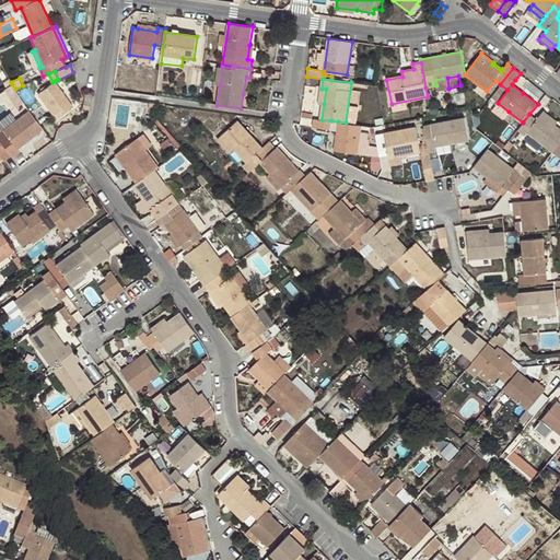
[(526,89),(515,80),(512,84),(523,93),(526,89)]
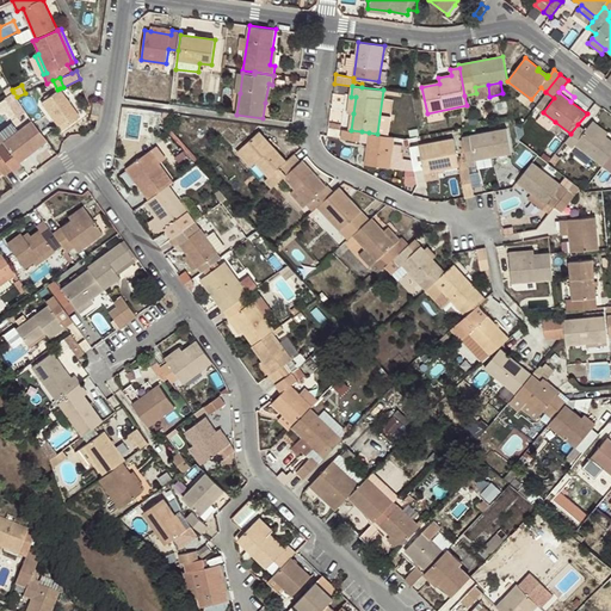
[(80,117),(60,88),(42,103),(62,130),(80,117)]
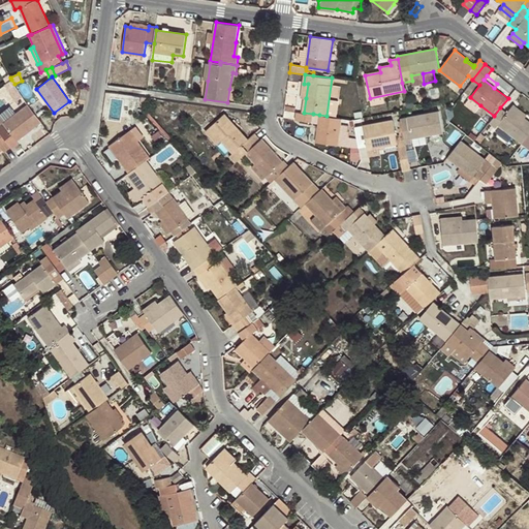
[(14,84),(11,80),(6,84),(9,89),(14,84)]
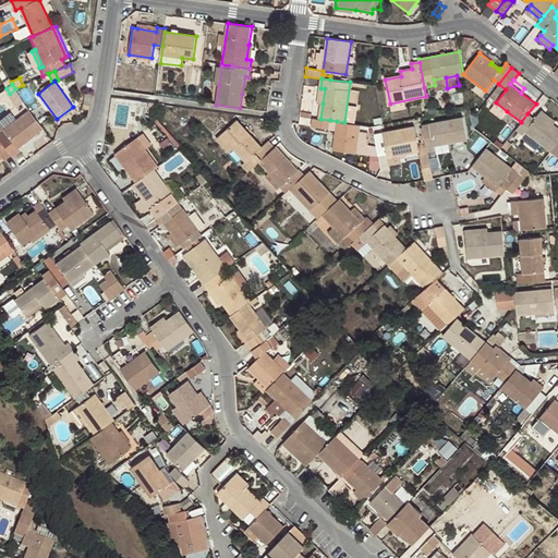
[(507,111),(496,102),(492,108),(502,117),(507,111)]
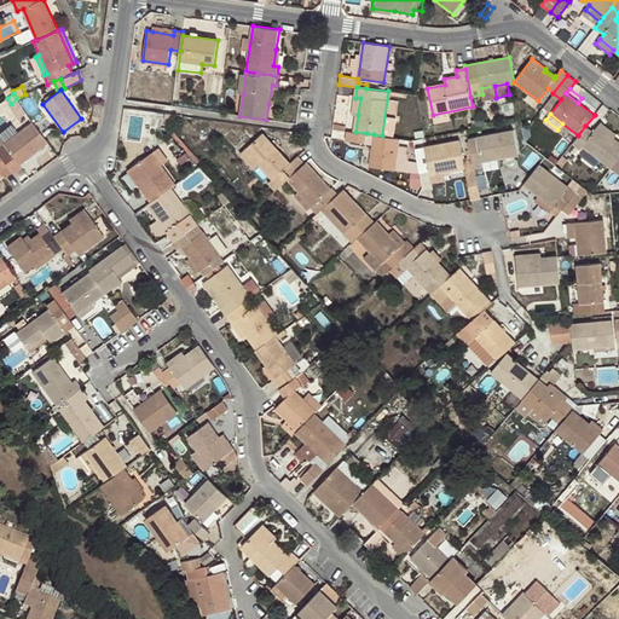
[(34,154),(48,143),(33,121),(0,145),(0,156),(12,173),(13,174),(22,168),(19,165),(34,154)]
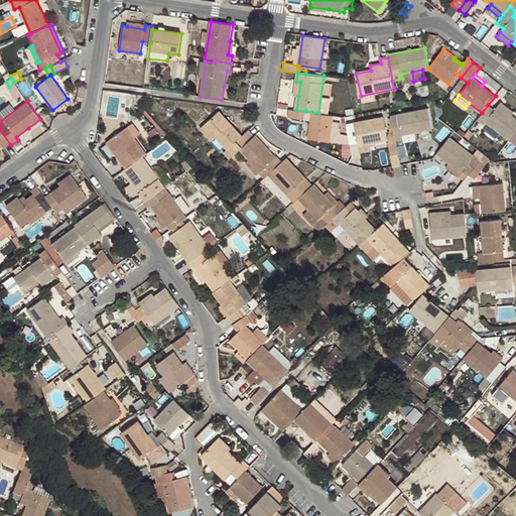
[(499,106),(512,116),(515,112),(501,101),(499,106)]
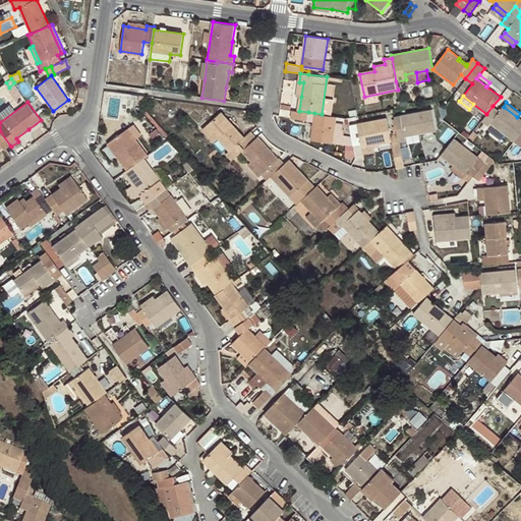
[(172,137),(141,106),(141,111),(168,140),(172,137)]
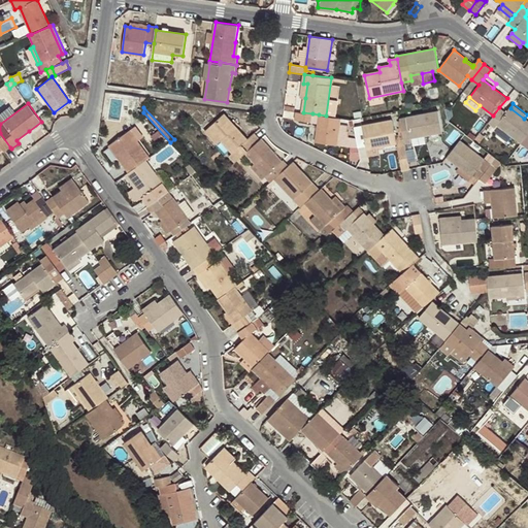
[(499,107),(493,116),(488,123),(495,129),(498,125),(522,143),(525,137),(527,133),(527,122),(524,119),(510,108),(506,113),(499,107)]
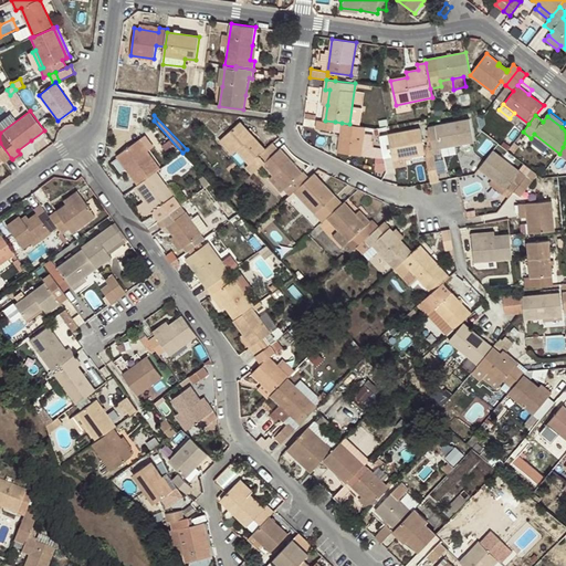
[(432,143),(435,155),(442,154),(441,148),(460,145),(474,142),(470,119),(429,127),(430,128),(432,143)]
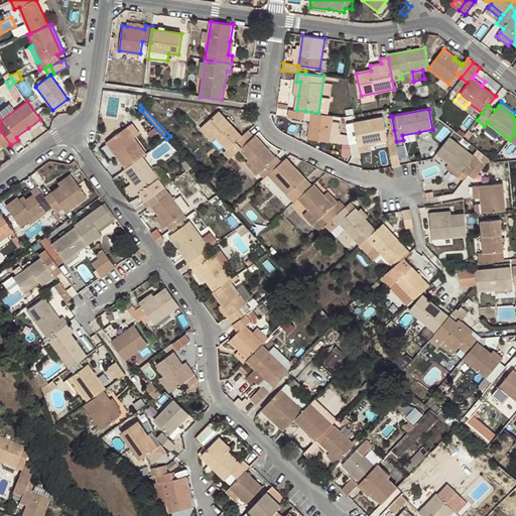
[(305,111),(296,110),(289,110),(288,117),(303,119),(304,119),(305,111)]
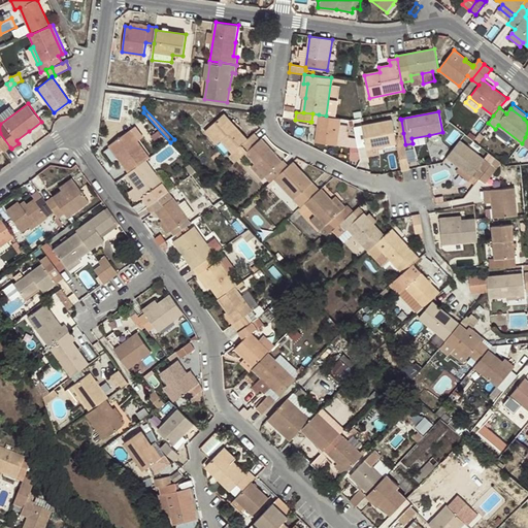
[(229,157),(235,163),(245,154),(260,140),(254,133),(248,138),(224,113),(208,128),(221,141),(232,153),(229,157)]
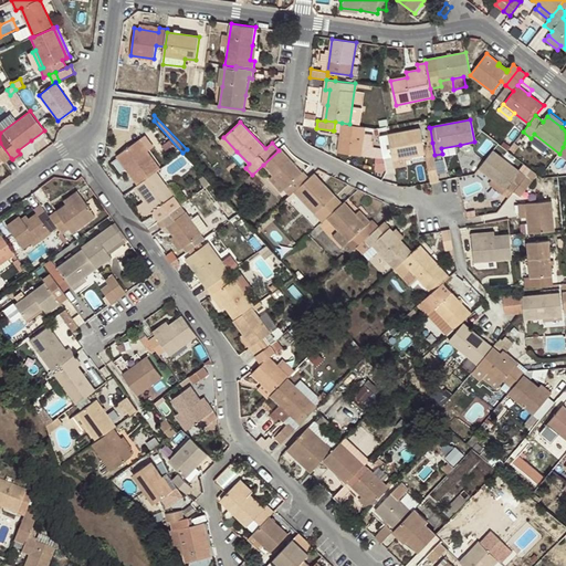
[(365,129),(366,126),(349,124),(342,123),(341,132),(339,140),(337,154),(369,157),(374,130),(365,129)]
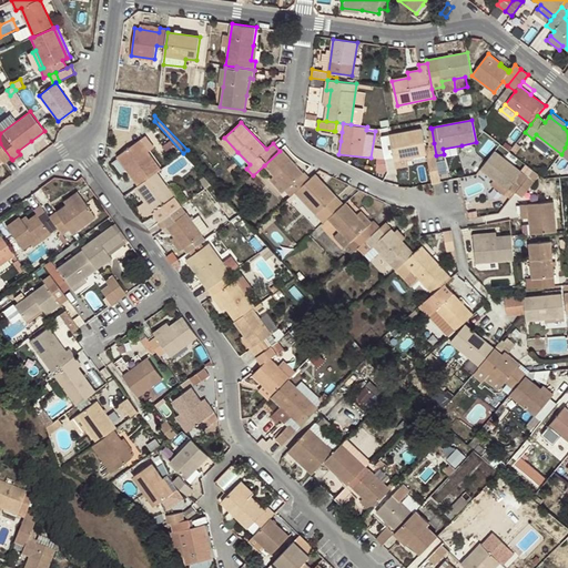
[(433,183),(442,182),(436,155),(434,143),(428,144),(426,145),(423,129),(389,135),(394,160),(412,156),(427,154),(433,183)]
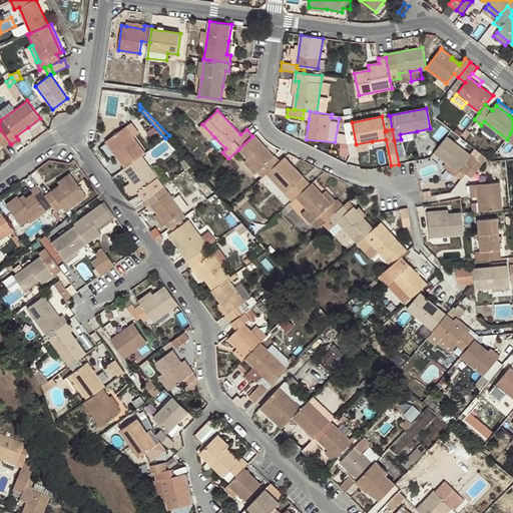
[(303,118),(302,118),(301,126),(308,127),(309,119),(303,118)]
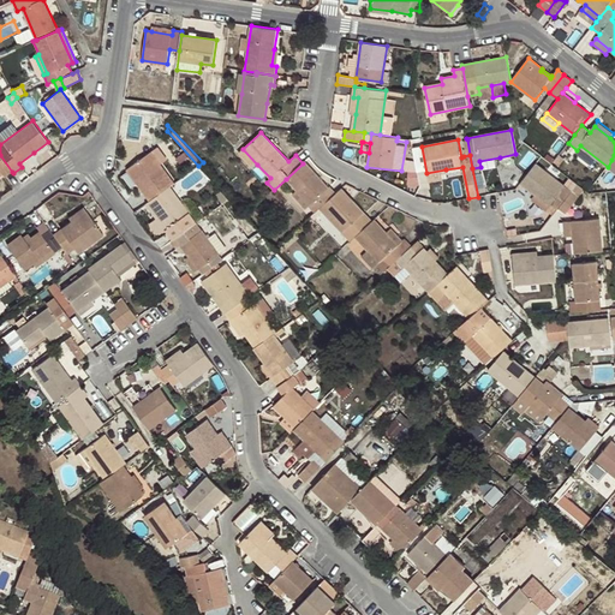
[(252,169),(257,165),(243,149),(238,154),(252,169)]
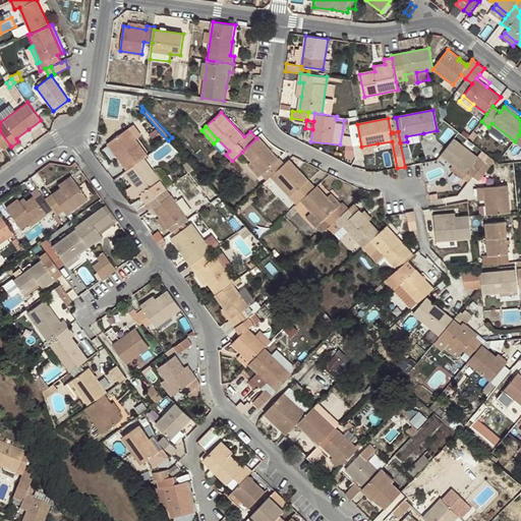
[(146,158),(148,156),(128,128),(108,143),(116,154),(118,153),(124,162),(122,164),(127,171),(146,158)]
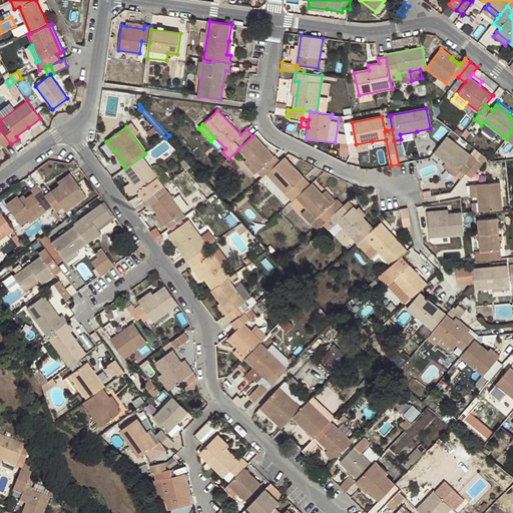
[(16,136),(18,139),(30,130),(28,127),(16,136)]
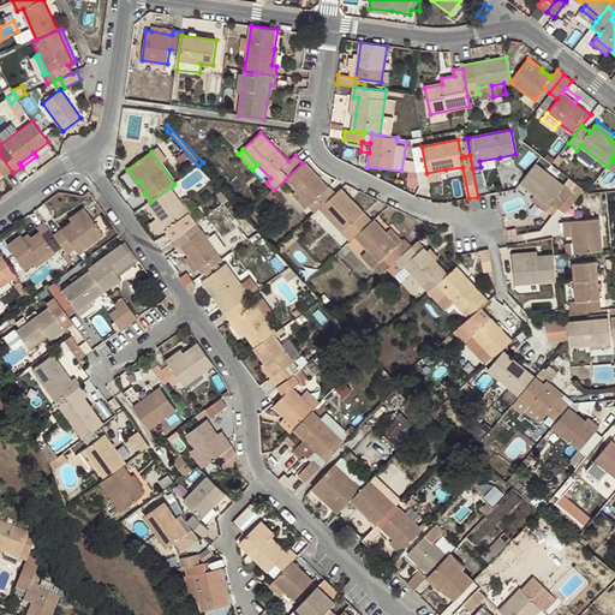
[(0,175),(3,174),(5,177),(12,172),(0,155),(0,175)]
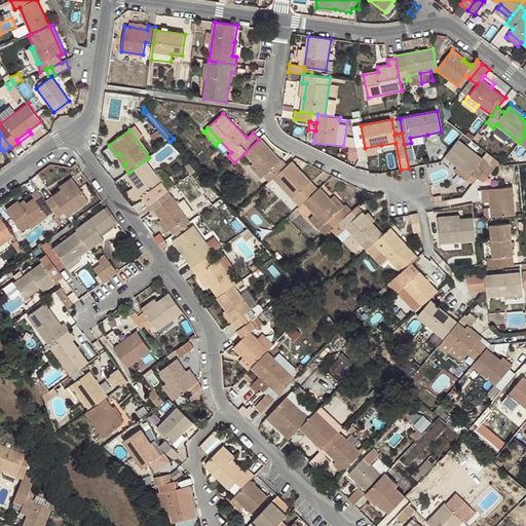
[(479,133),(474,139),(479,142),(484,136),(479,133)]
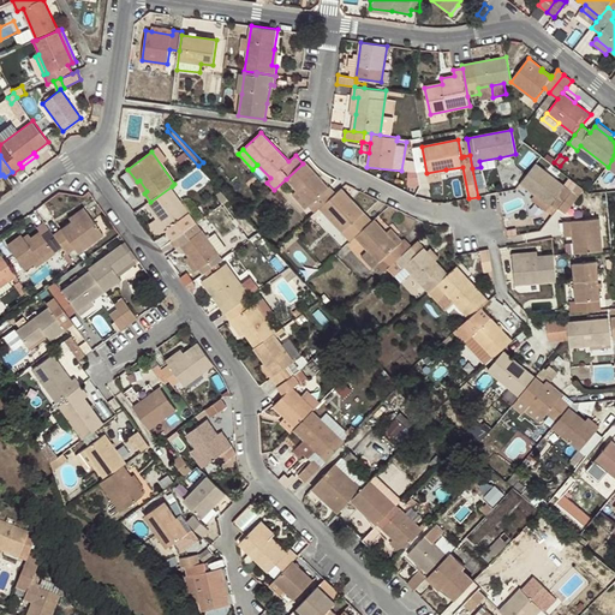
[(318,175),(305,161),(303,163),(286,179),(297,191),(310,206),(316,213),(320,208),(336,193),(330,187),(329,187),(323,181),(318,175)]
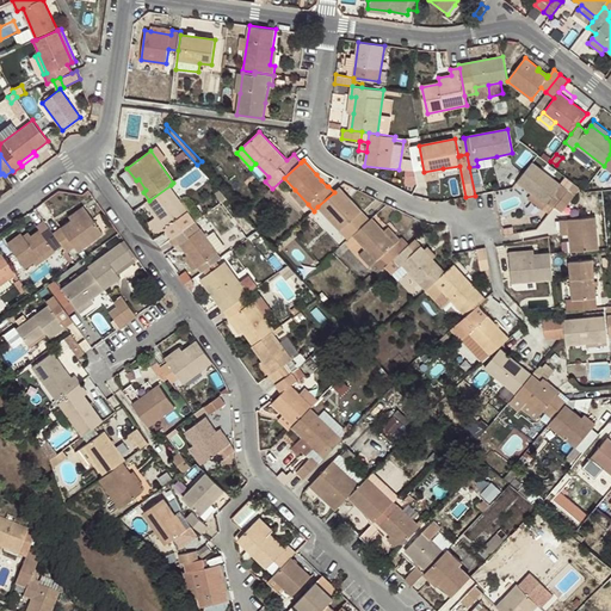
[(555,208),(569,190),(532,162),(517,183),(531,193),(547,205),(548,203),(555,208)]
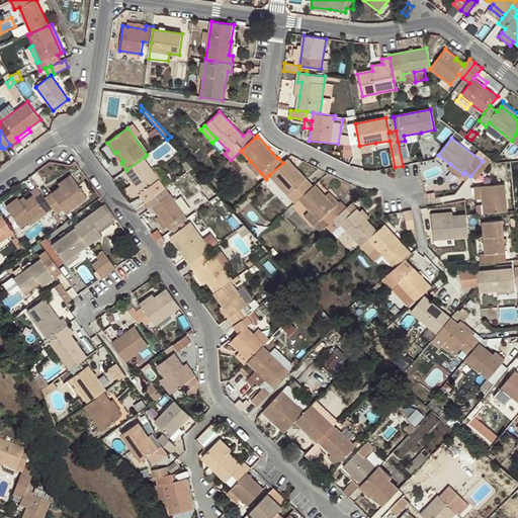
[(375,143),(359,146),(360,155),(373,152),(372,148),(376,147),(375,143)]
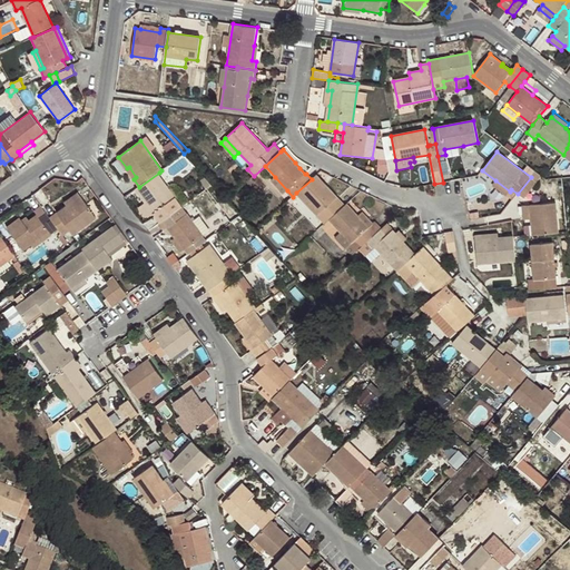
[(129,167),(127,168),(134,179),(136,177),(129,167)]
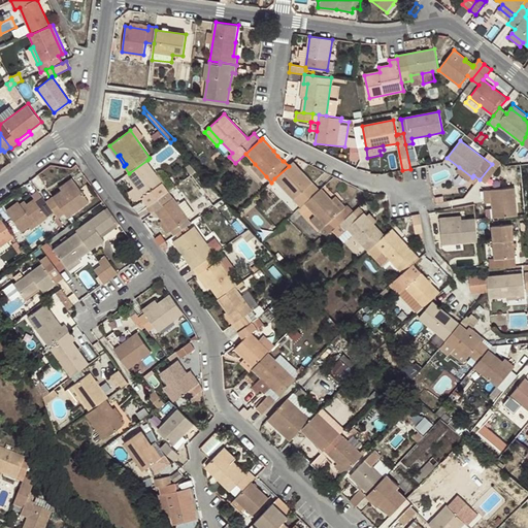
[(497,169),(501,163),(495,158),(492,164),(497,169)]
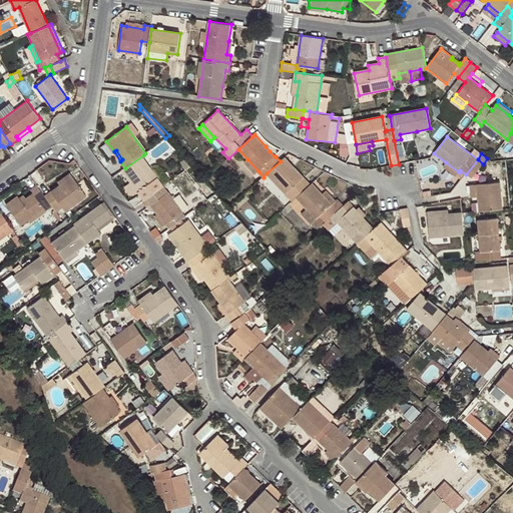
[(125,168),(122,170),(132,184),(134,182),(141,192),(139,194),(144,201),(162,187),(165,185),(143,155),(125,168)]
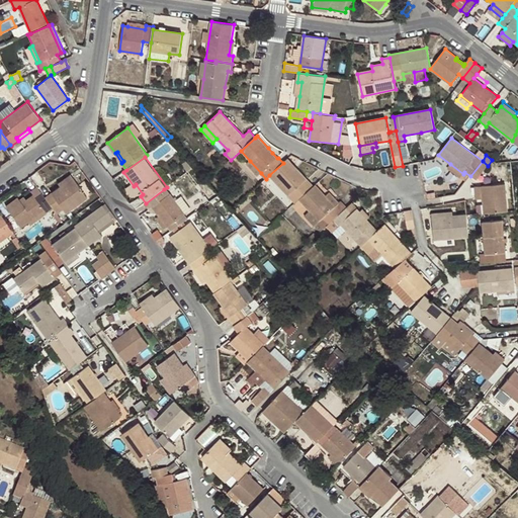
[(296,168),(287,159),(285,161),(293,170),(296,168)]
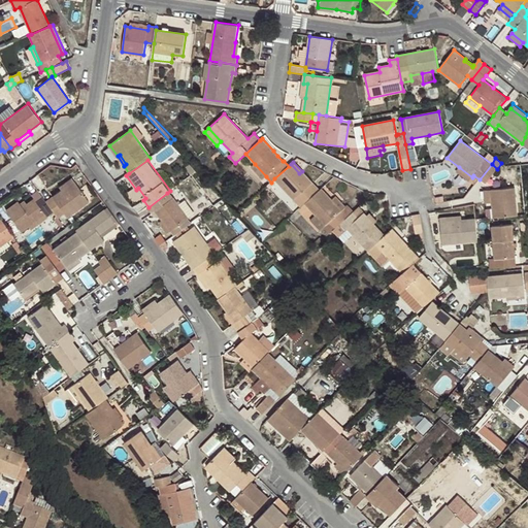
[(266,176),(255,164),(251,167),(262,180),(266,176)]
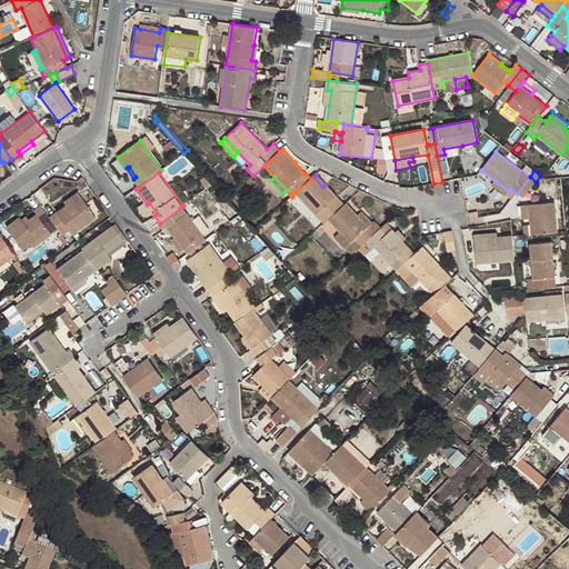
[(299,196),(323,223),(329,219),(345,205),(326,185),(322,187),(313,177),(311,179),(296,192),(299,196)]
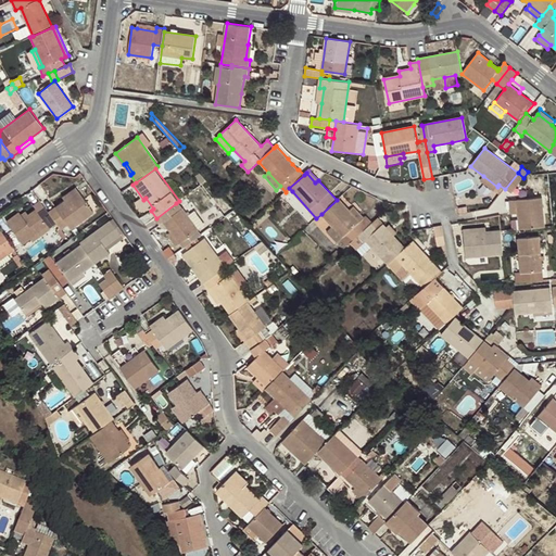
[(523,178),(518,173),(505,189),(512,193),(523,178)]
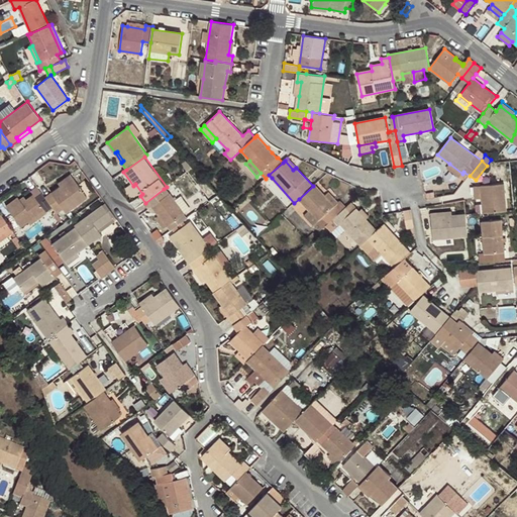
[(459,178),(462,174),(449,164),(446,169),(459,178)]
